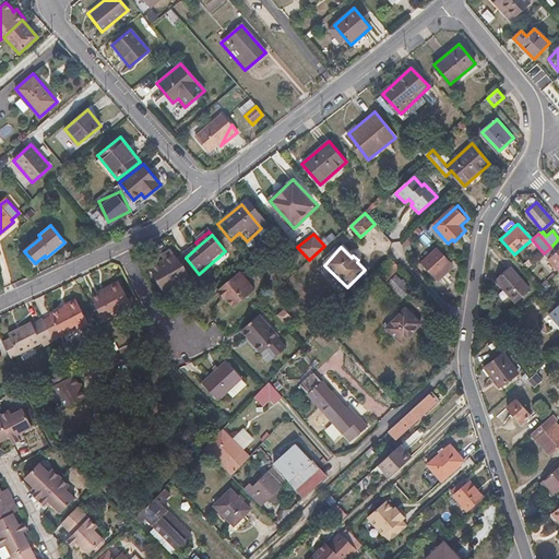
[(440,248),(426,261),(439,276),(453,263),(440,248)]
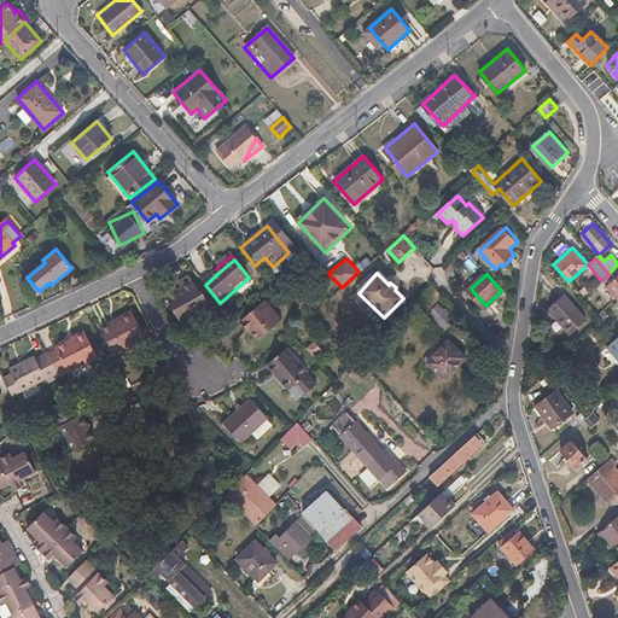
[(617,275),(607,286),(617,298),(617,275)]
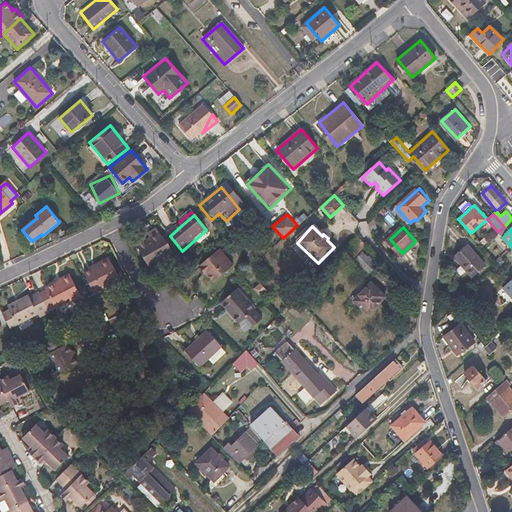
[(154,241),(142,250),(159,270),(174,258),(168,246),(156,232),(150,237),(154,241)]
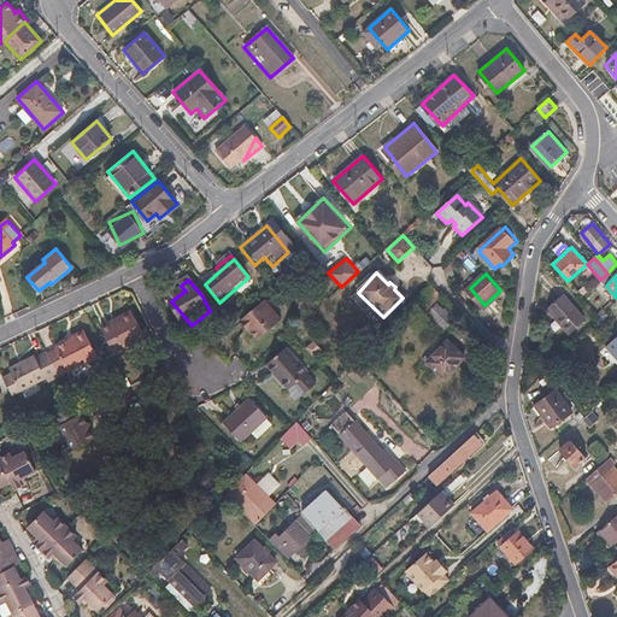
[(427,292),(418,301),(445,327),(453,318),(427,292)]
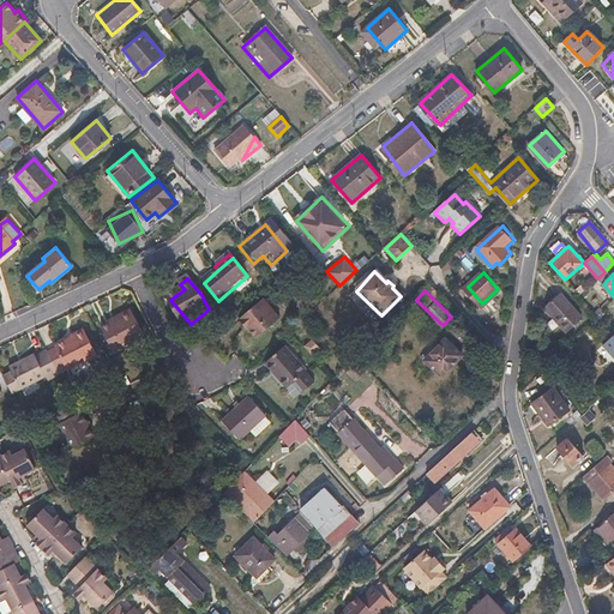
[(561,293),(546,307),(566,330),(582,317),(561,293)]
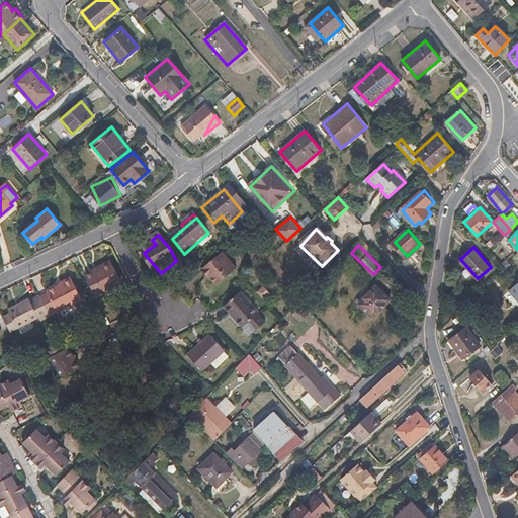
[(235,268),(221,252),(200,270),(207,279),(209,277),(216,285),(235,268)]
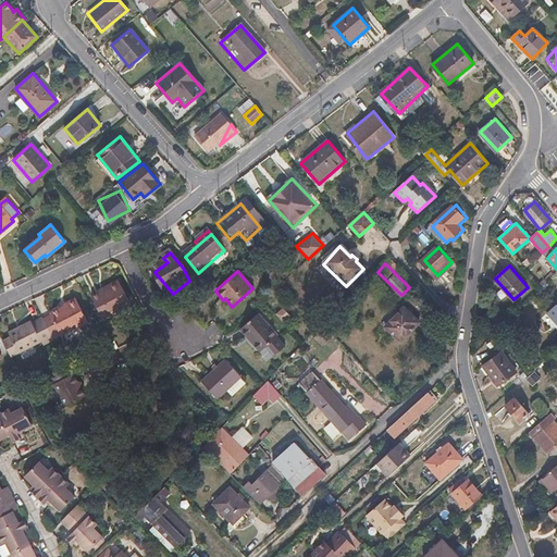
[(104,295),(99,297),(93,299),(104,324),(112,321),(111,319),(128,310),(118,286),(103,292),(104,295)]
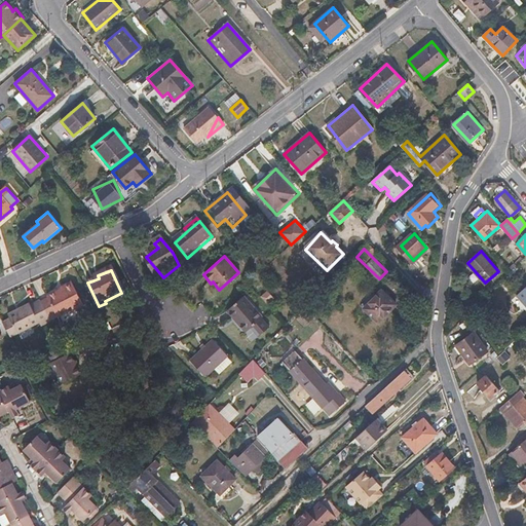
[(65,291),(59,293),(47,298),(57,318),(74,310),(75,311),(83,307),(72,283),(64,287),(65,291)]
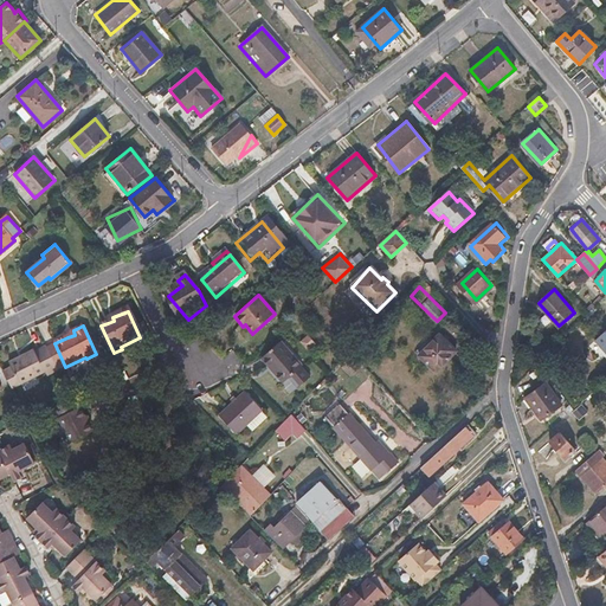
[(605,335),(605,329),(593,341),(597,345),(605,335)]
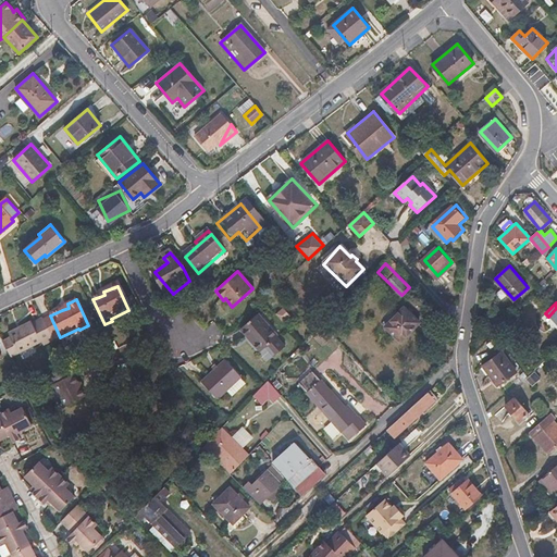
[(419,322),(403,307),(385,326),(400,342),(419,322)]
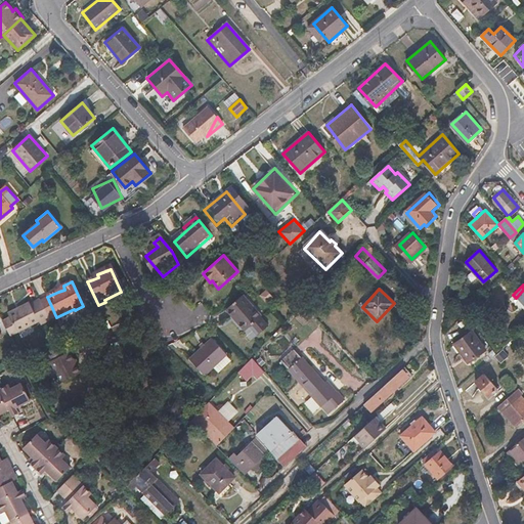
[(39,325),(50,319),(40,297),(29,302),(30,304),(8,314),(9,317),(3,320),(10,335),(38,321),(39,325)]
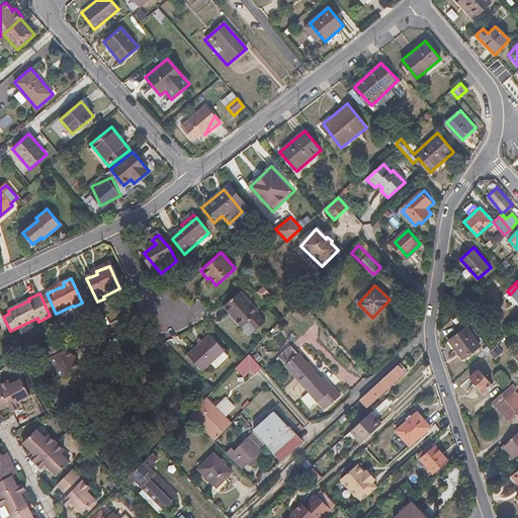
[(239,294),(224,308),(243,329),(258,315),(239,294)]
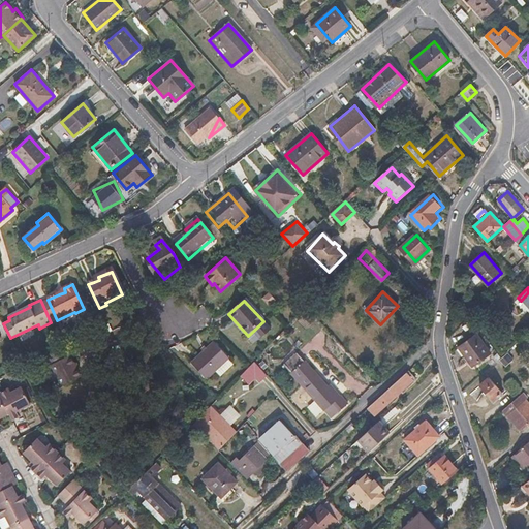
[(489,354),(475,336),(458,349),(471,368),(489,354)]
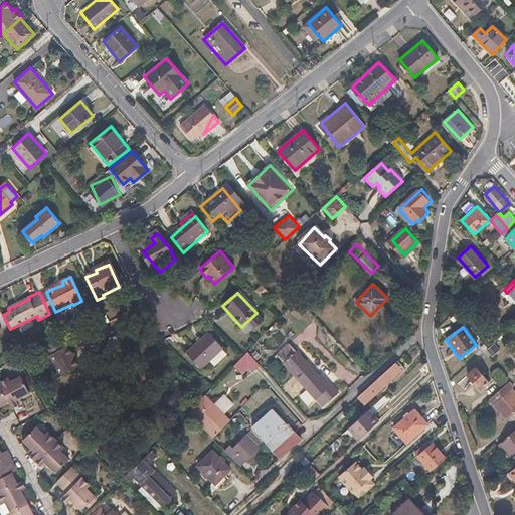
[(195,365),(200,370),(222,350),(208,334),(199,342),(187,354),(186,354),(194,363),(195,365)]
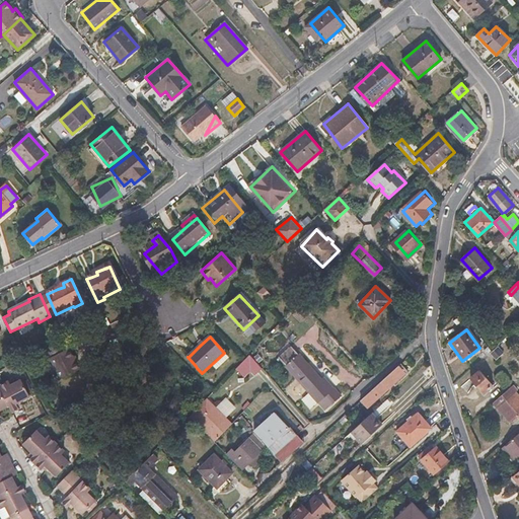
[(510,342),(506,338),(490,352),(494,356),(510,342)]
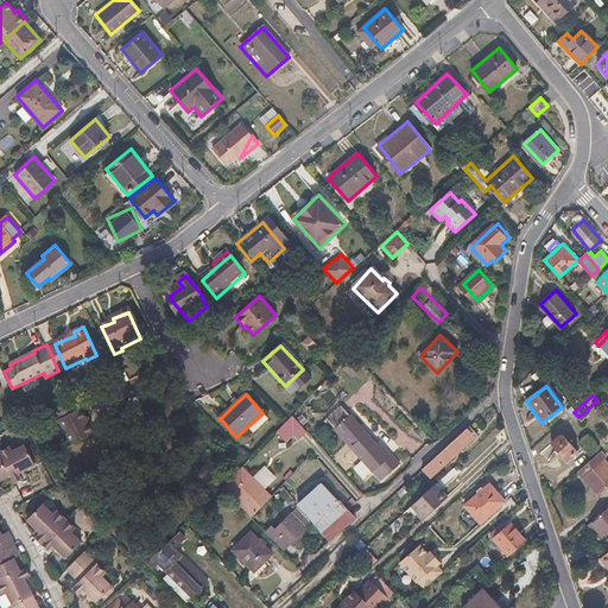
[(215,411),(221,418),(235,404),(229,398),(215,411)]
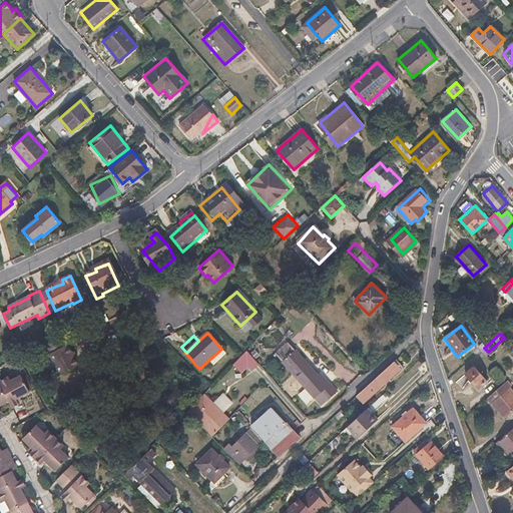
[(79,369),(64,338),(62,339),(45,347),(60,378),(79,369)]
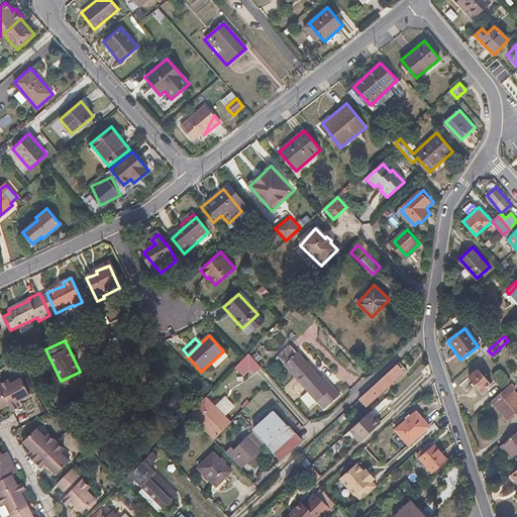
[(249,351),(240,360),(235,366),(243,374),(251,365),(257,372),(263,366),(249,351)]
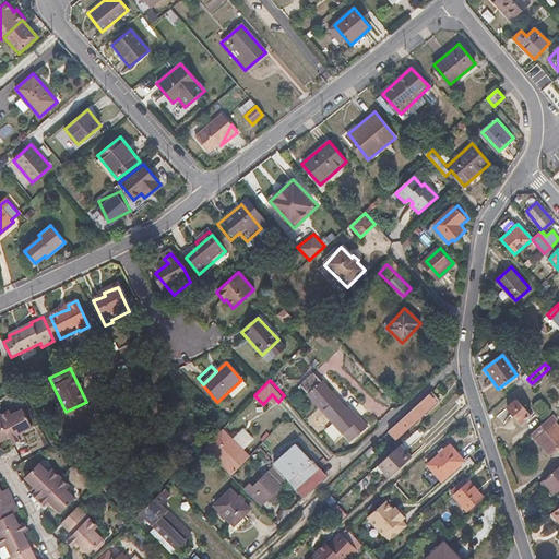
[(322,382),(308,396),(344,433),(349,428),(357,436),(369,425),(361,417),(359,419),(322,382)]
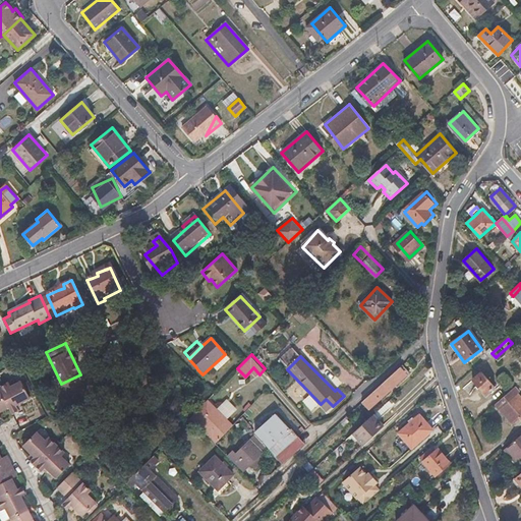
[(410,371),(403,364),(363,401),(370,408),(410,371)]
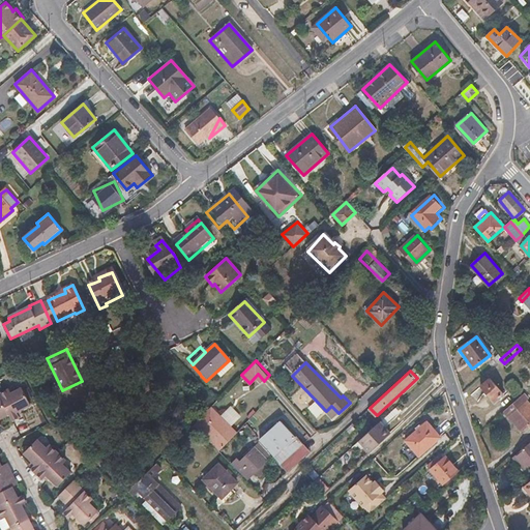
[(490,378),(480,385),(495,401),(503,393),(490,378)]
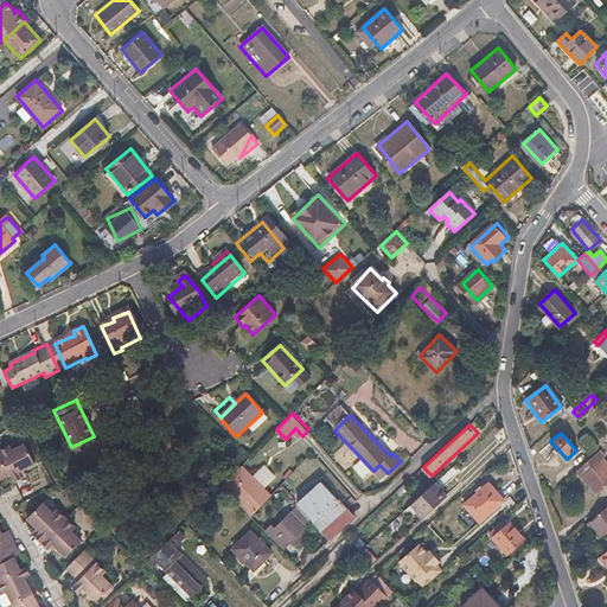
[(0,455),(0,457),(10,477),(14,487),(24,483),(21,477),(37,470),(27,451),(16,455),(13,449),(0,455)]
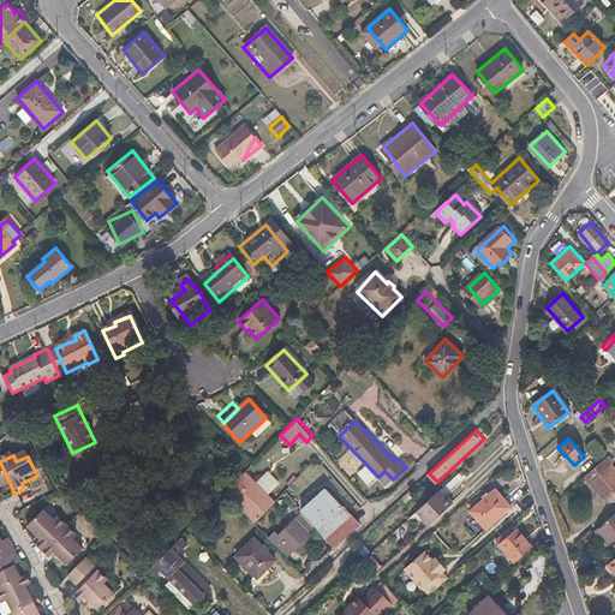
[(592,469),(584,477),(605,501),(614,491),(614,467),(610,464),(598,475),(592,469)]
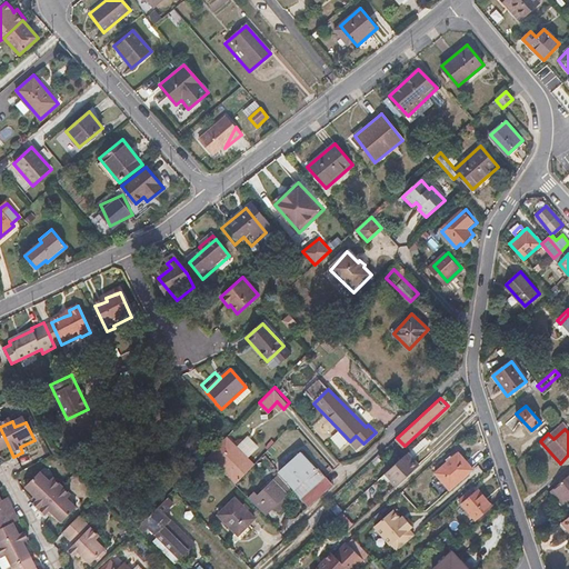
[(356,436),(350,441),(358,449),(363,443),(356,436)]
